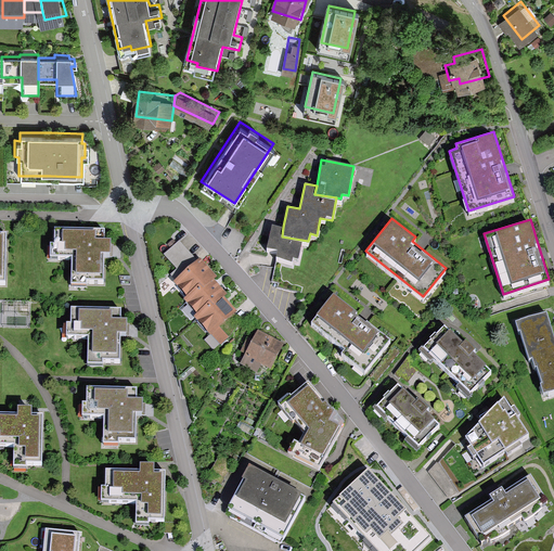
[(282,236),(283,227),(270,225),(266,247),(278,250),(275,258),(291,260),(292,256),(297,257),(301,240),(282,236)]
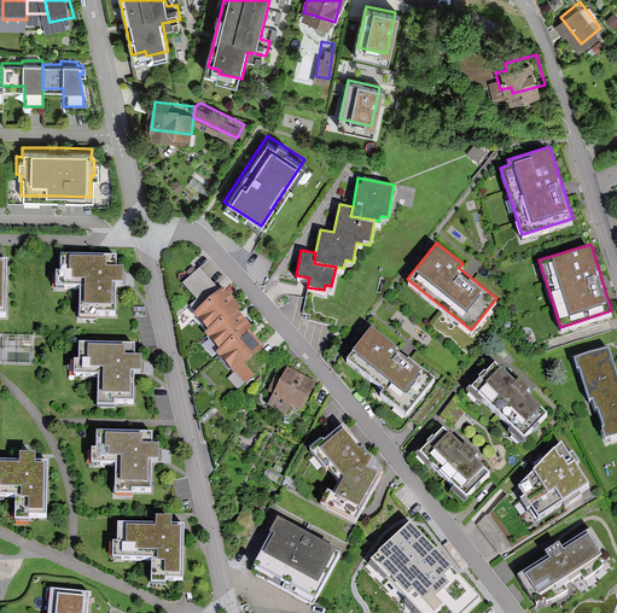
[(114,255),(57,255),(57,269),(51,269),(51,286),(76,287),(75,319),(97,319),(97,314),(112,314),(112,284),(121,284),(121,268),(114,268),(114,255)]
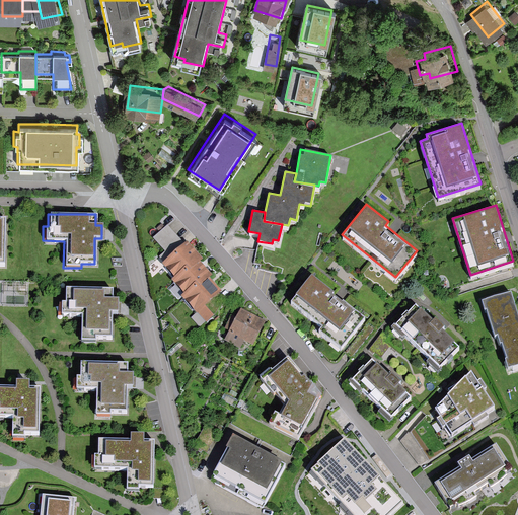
[(163,254),(182,237),(166,220),(153,233),(165,245),(159,251),(163,254)]
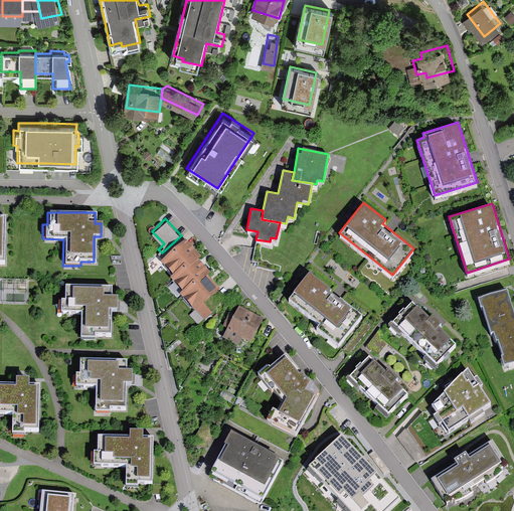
[(181,291),(205,317),(213,310),(205,301),(221,287),(209,273),(211,271),(199,257),(202,254),(187,237),(163,259),(175,272),(172,275),(184,288),(181,291)]
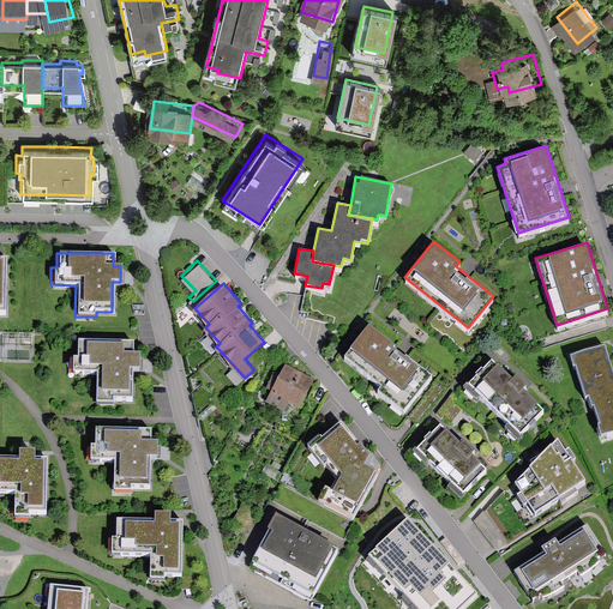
[(402,409),(432,374),(368,323),(343,354),(380,384),(377,389),(402,409)]
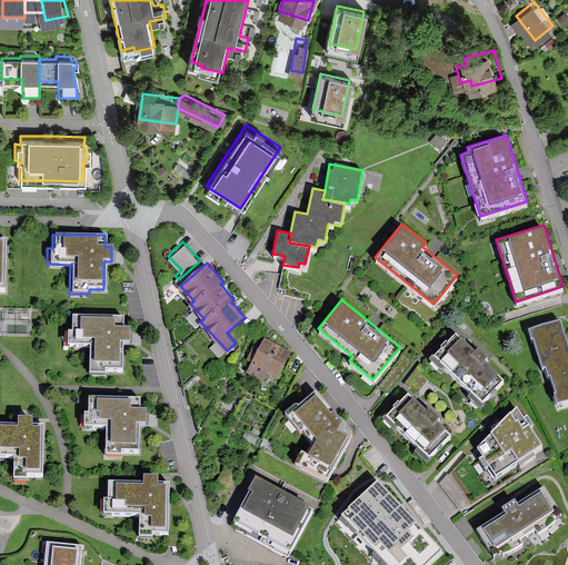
[(121,317),(70,316),(70,329),(63,329),(63,346),(87,346),(87,375),(106,375),(106,370),(120,370),(120,343),(128,343),(128,328),(121,328),(121,317)]
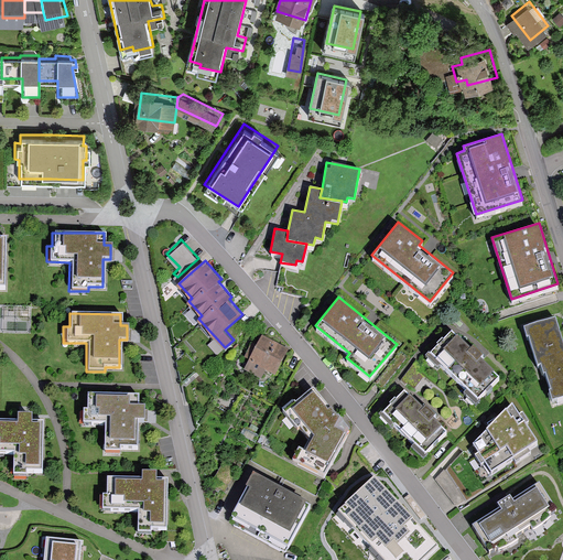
[(549,400),(562,395),(562,354),(562,355),(556,334),(551,316),(520,326),(532,364),(538,363),(549,400)]
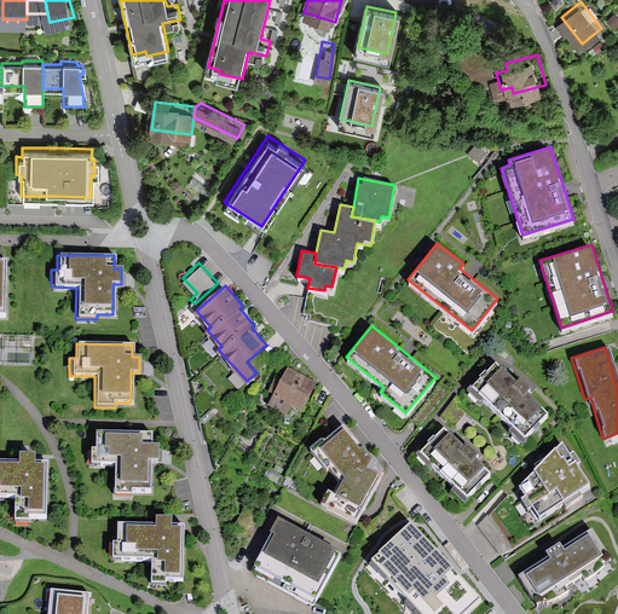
[(301,406),(316,380),(287,364),(281,377),(267,401),(287,411),(292,401),(301,406)]
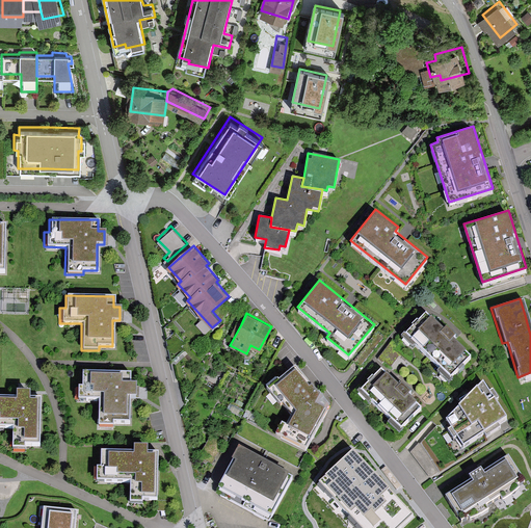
[(450,378),(471,358),(453,342),(456,339),(447,331),(444,333),(425,315),(405,336),(450,378)]
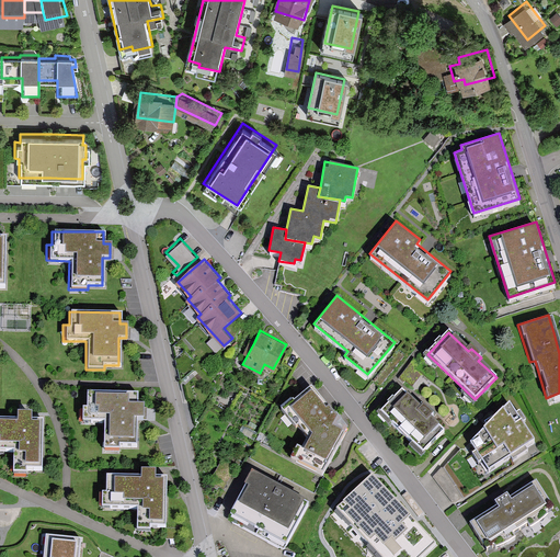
[(400,372),(411,382),(423,370),(412,359),(400,372)]
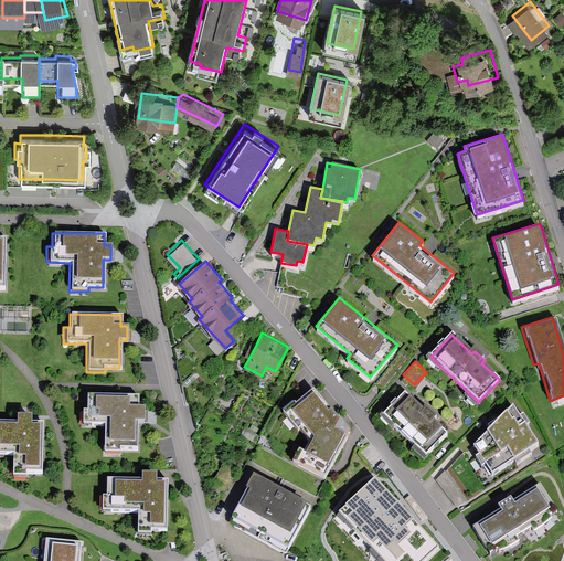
[(425,455),(447,434),(431,419),(434,415),(424,405),(421,409),(404,392),(383,413),(425,455)]
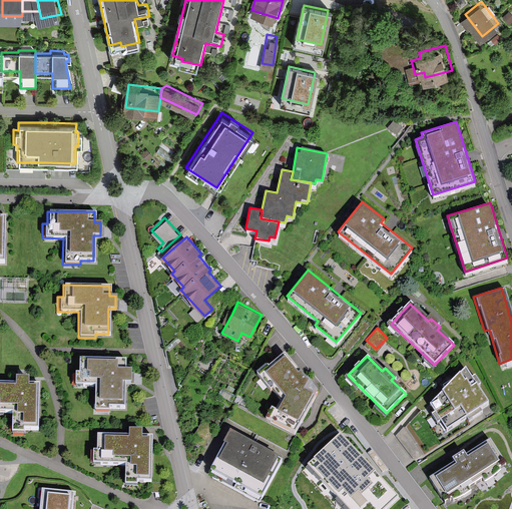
[(124,359),(78,358),(78,370),(72,370),(72,385),(93,385),(93,411),(110,411),(110,407),(123,407),(123,382),(130,382),(130,369),(124,369),(124,359)]
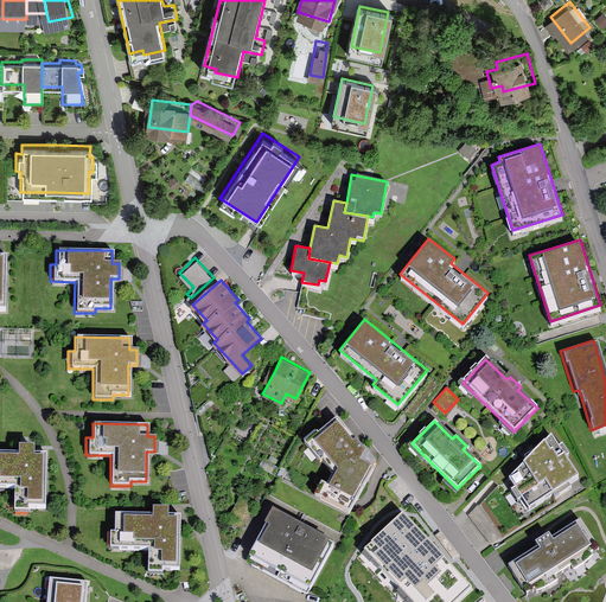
[(372,465),(336,423),(311,443),(335,474),(327,488),(321,485),(314,498),(349,514),(372,465)]
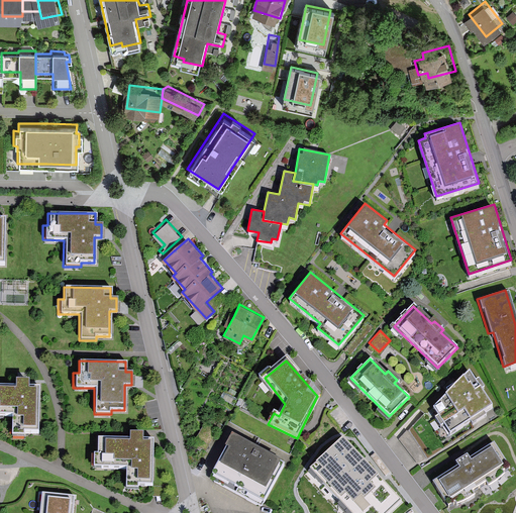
[(492,408),(469,373),(433,409),(449,434),(492,408)]
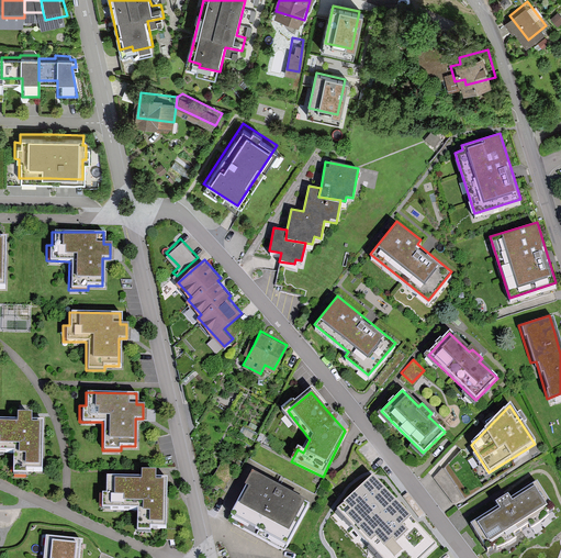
[(25,468),(40,468),(41,420),(30,420),(30,414),(15,413),(15,420),(0,419),(0,452),(12,453),(11,471),(25,472),(25,468)]
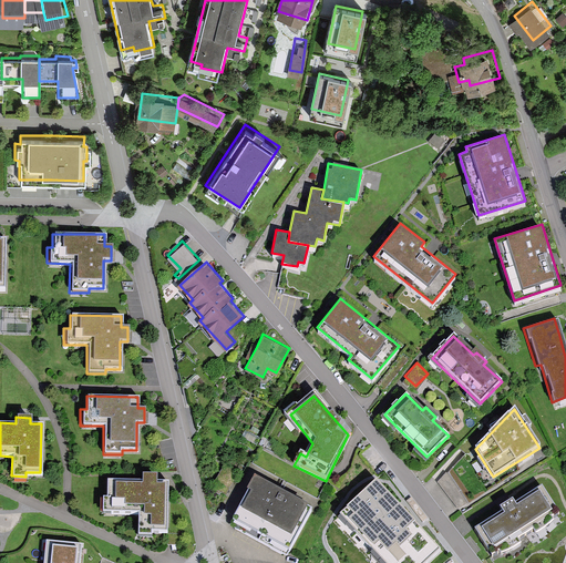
[(458,504),(467,498),(448,467),(438,474),(458,504)]
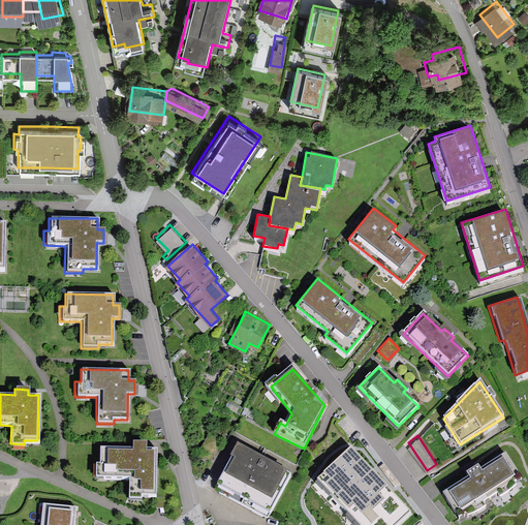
[(140,493),(153,493),(155,448),(145,448),(145,442),(130,441),(130,448),(98,446),(97,461),(92,461),(92,476),(127,479),(126,496),(140,497),(140,493)]
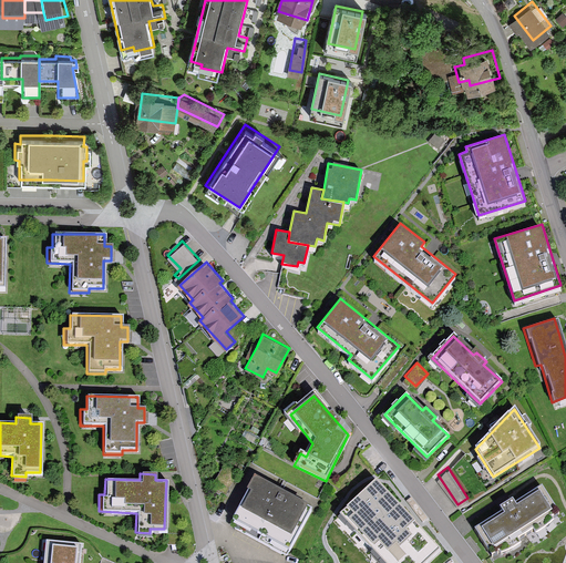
[(379,473),(339,510),(389,562),(421,562),(444,541),(423,519),(402,498),(379,473)]
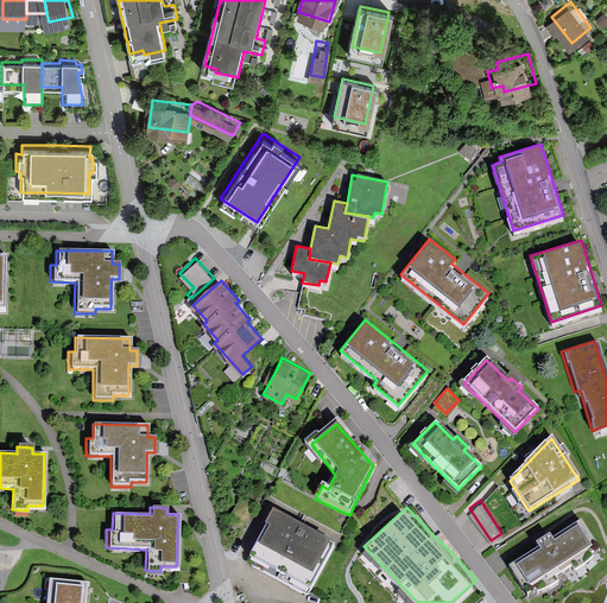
[(248,554),(307,585),(329,543),(272,512),(248,554)]
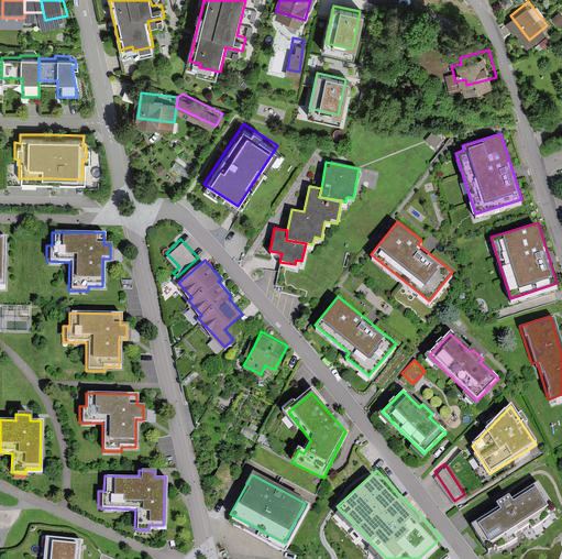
[(493,544),(557,501),(541,478),(517,493),(514,489),(500,497),(504,501),(475,519),(493,544)]
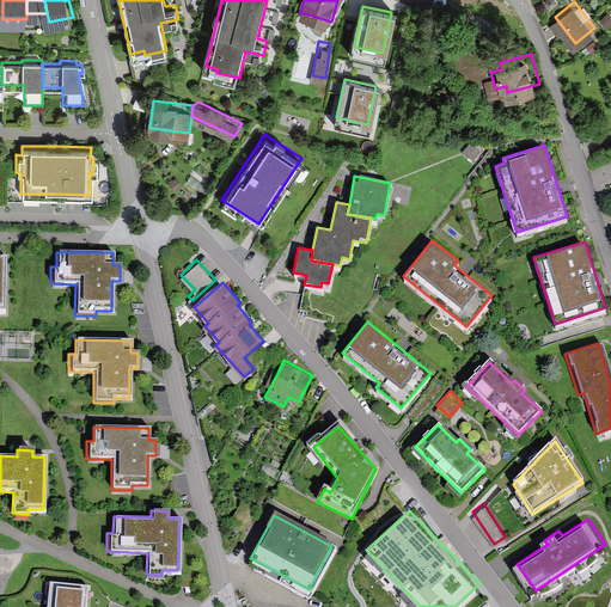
[(85,606),(87,583),(50,580),(47,606),(85,606)]
